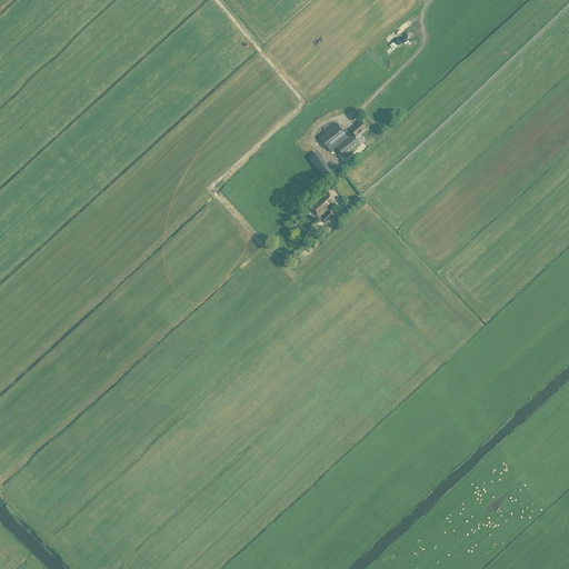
[(345,133),(340,128),(337,123),(319,137),(330,152),(348,138),(349,139),(338,148),(346,159),(361,146),(355,138),(356,137),(356,138),(367,129),(361,122),(350,130),(355,135),(353,136),(349,130),(345,133)]
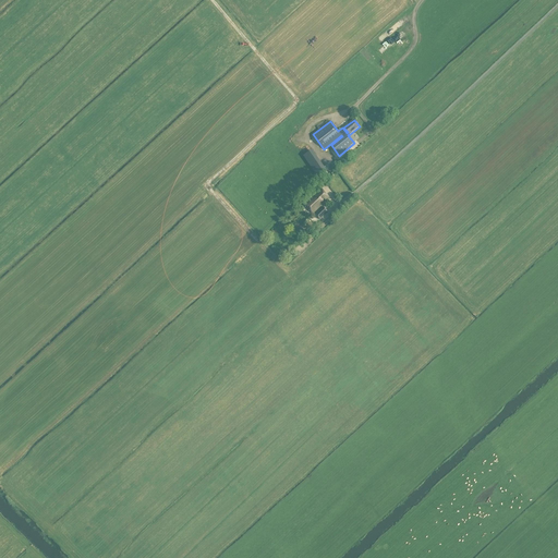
[(341,164),(340,162),(338,159),(329,167),(332,171),(341,164)]
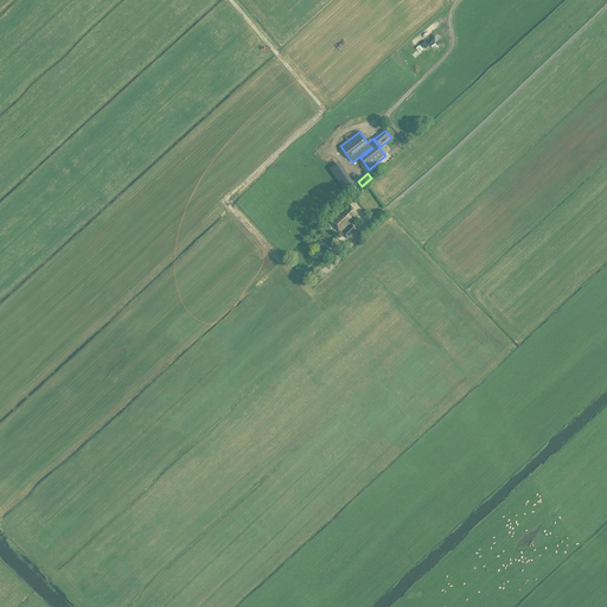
[(346,192),(355,186),(351,181),(343,187),(346,192)]
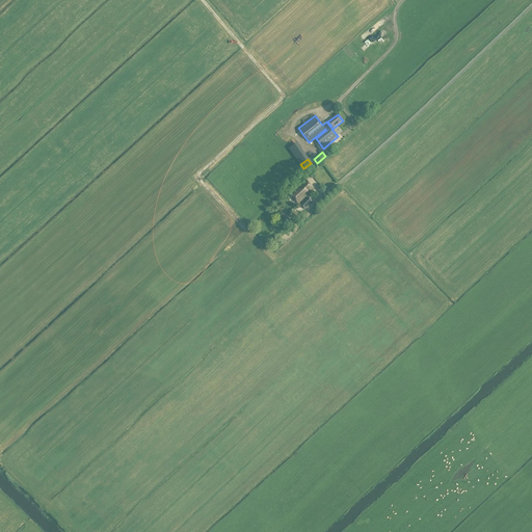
[(299,204),(314,188),(306,180),(290,194),(299,204)]
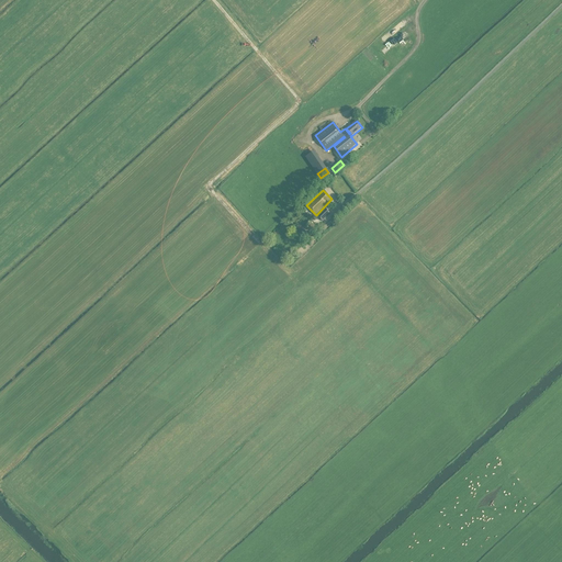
[(325,208),(317,215),(323,221),(330,213),(325,208)]
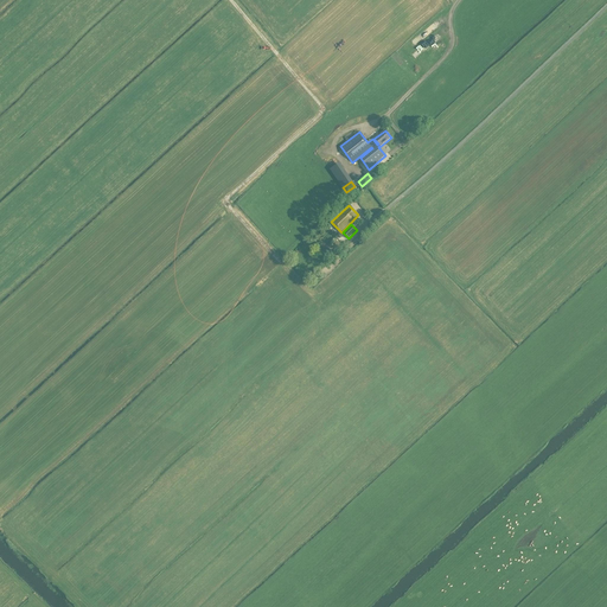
[(332,261),(337,256),(327,246),(323,250),(332,261)]
